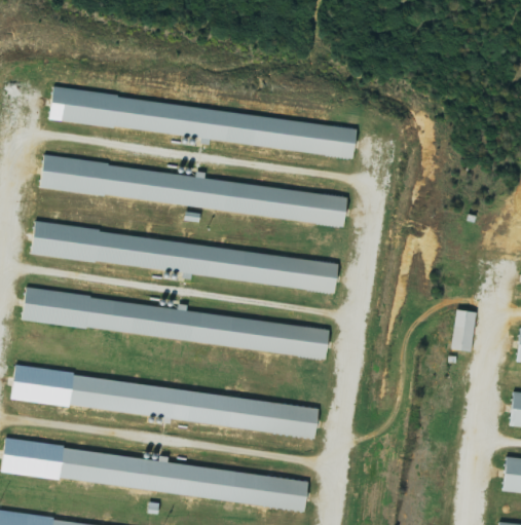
[(358,127),(51,89),(48,119),(354,158),(358,127)]
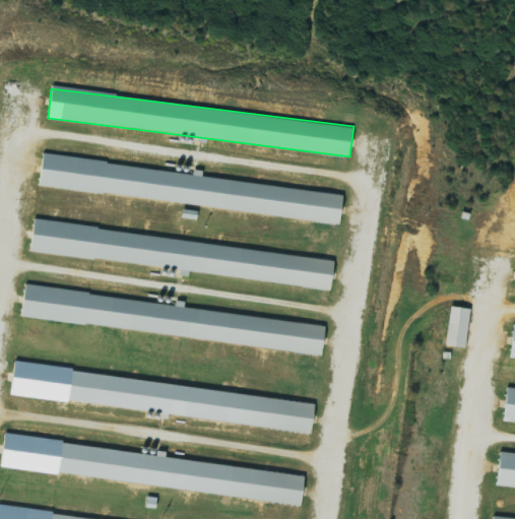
[(340,220),(343,194),(201,179),(202,171),(192,170),(192,172),(41,156),(37,189),(340,220)]
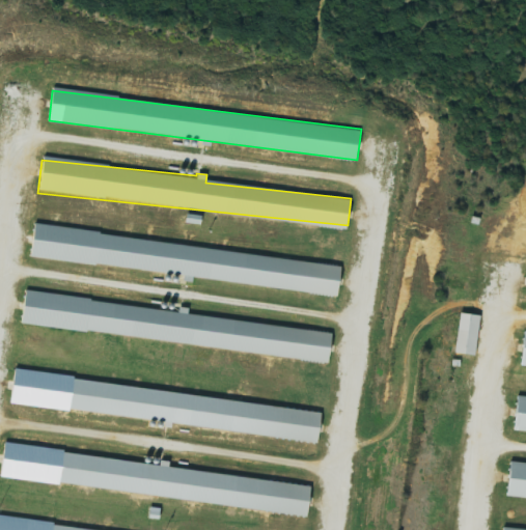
[(338,293),(341,261),(33,229),(30,260),(338,293)]
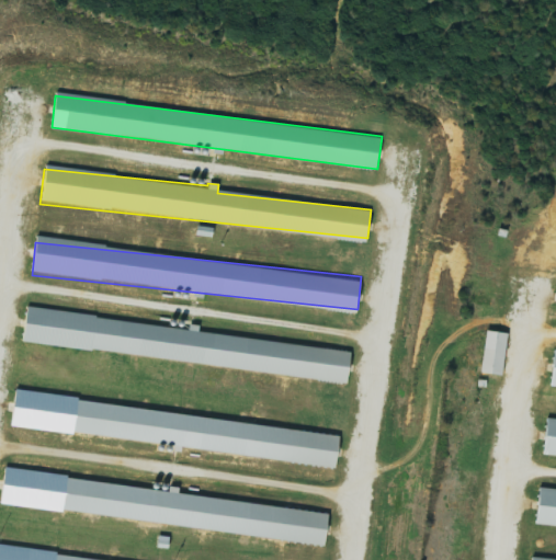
[(197,334),(199,326),(189,324),(189,327),(24,309),(21,345),(348,380),(351,351),(197,334)]
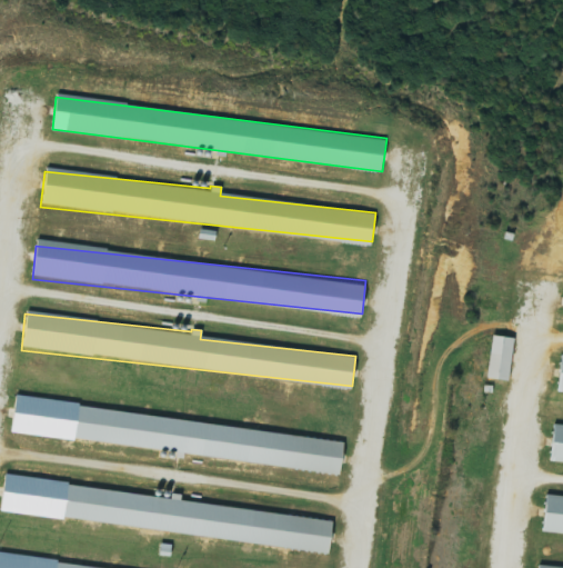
[(508,381),(512,338),(490,336),(485,379),(508,381)]
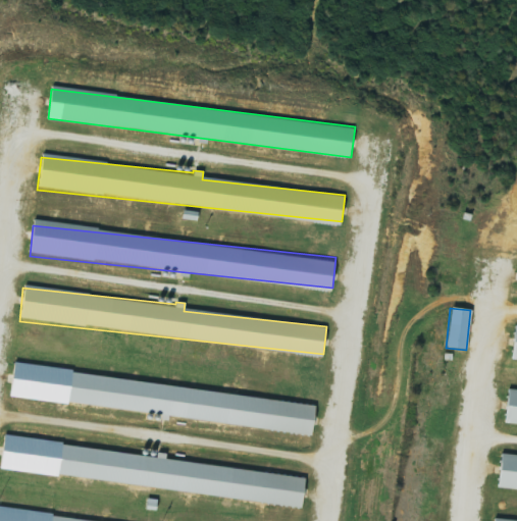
[(316,404),(13,365),(10,397),(312,435),(316,404)]
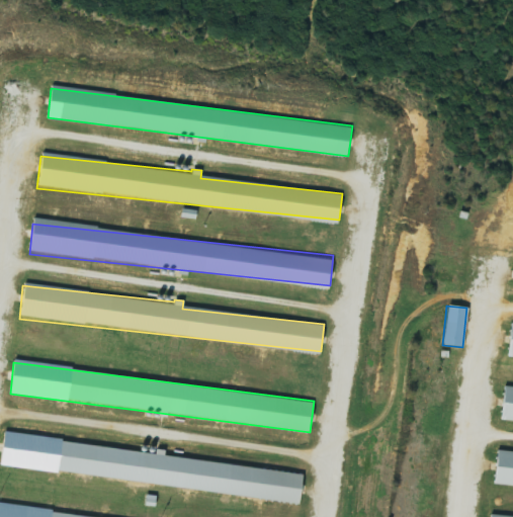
[(512,423),(512,392),(504,391),(501,422),(512,423)]
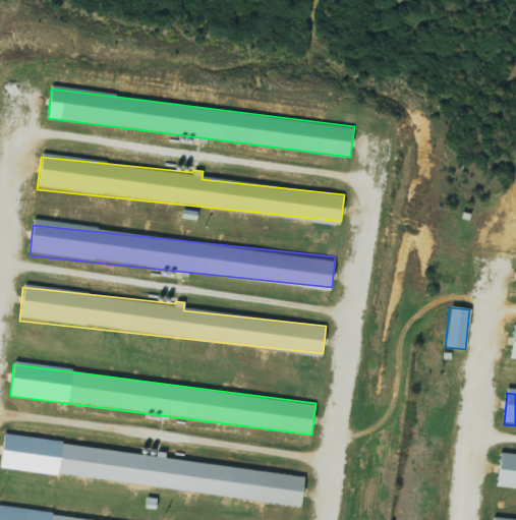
[(305,476),(164,460),(165,456),(3,437),(0,461),(0,469),(301,505),(305,476)]
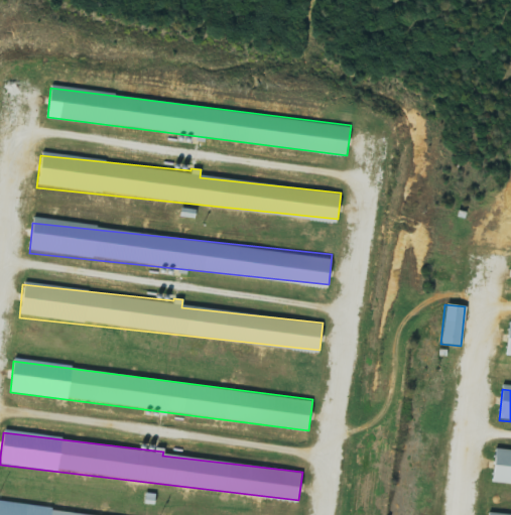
[(510,452),(495,451),(492,484),(510,485),(510,452)]
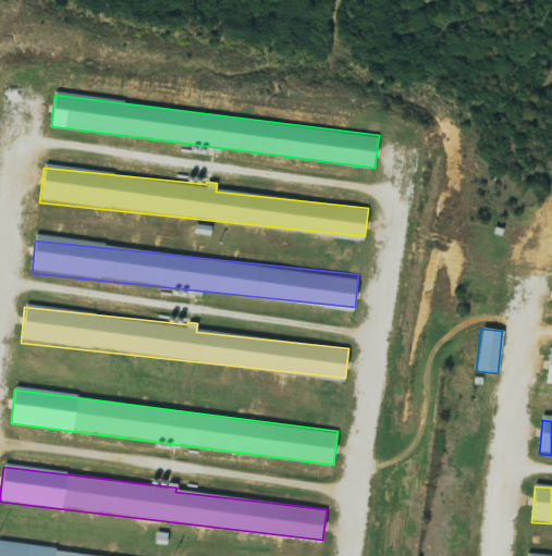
[(167,533),(158,532),(156,544),(166,545),(167,533)]
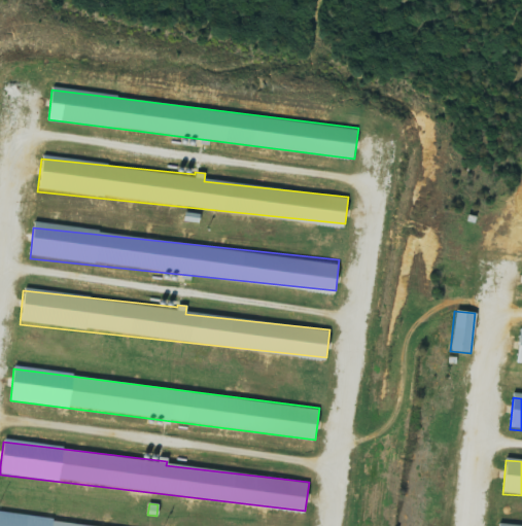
[(92,525),(0,515),(0,525),(92,525)]
